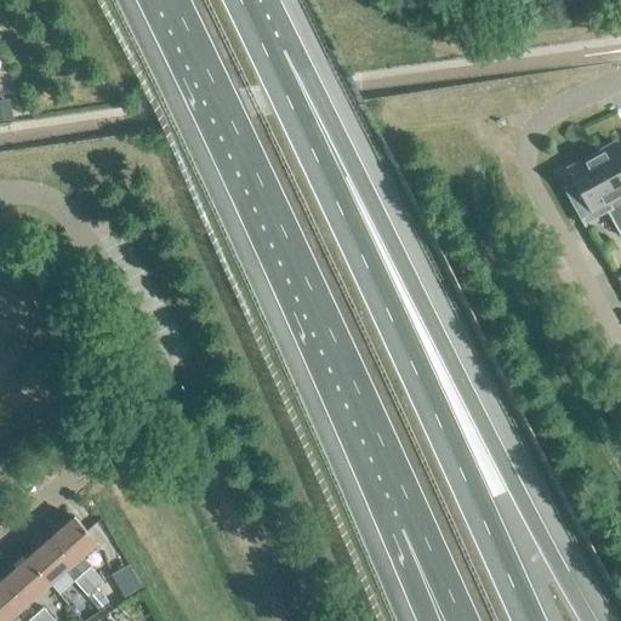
[(0,98),(0,118),(11,118),(9,98),(0,98)]
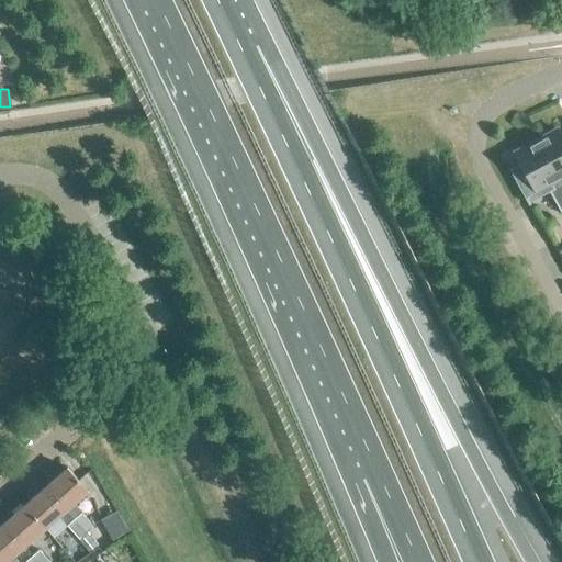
[(561,139),(555,127),(536,138),(561,186),(561,139)]
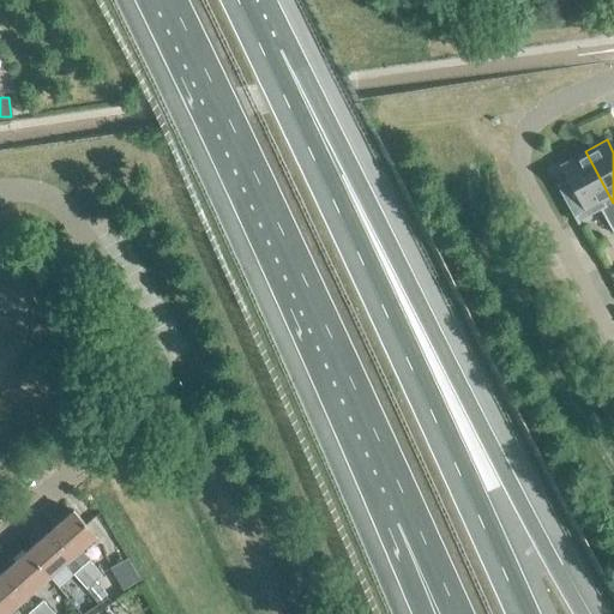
[(576,221),(600,208),(613,234),(613,233),(613,203),(585,151),(561,164),(569,179),(560,182),(557,185),(576,221)]
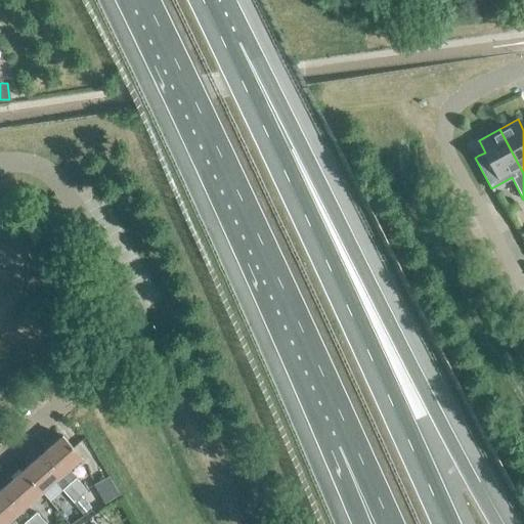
[(41,452),(81,496),(87,490),(68,468),(81,456),(61,435),(41,452)]
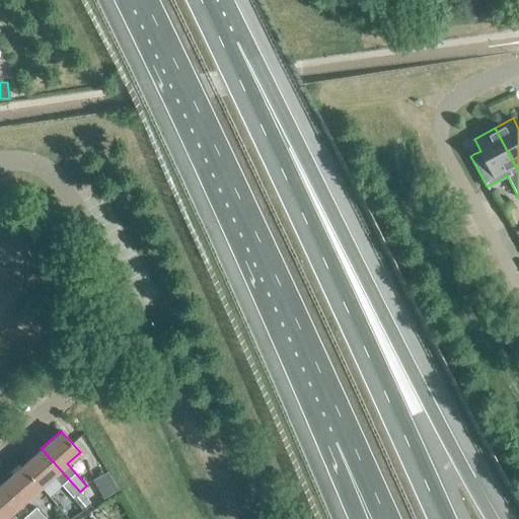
[(54,475),(62,485),(73,498),(80,492),(41,448),(21,465),(41,487),(54,475)]
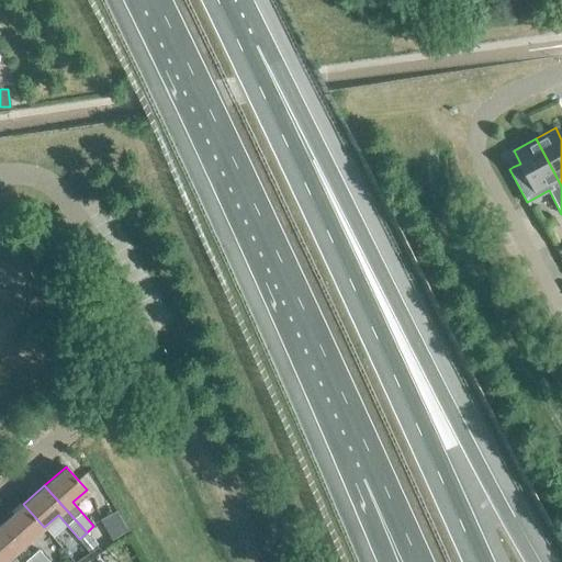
[(23,544),(44,527),(23,504),(2,521),(23,544)]
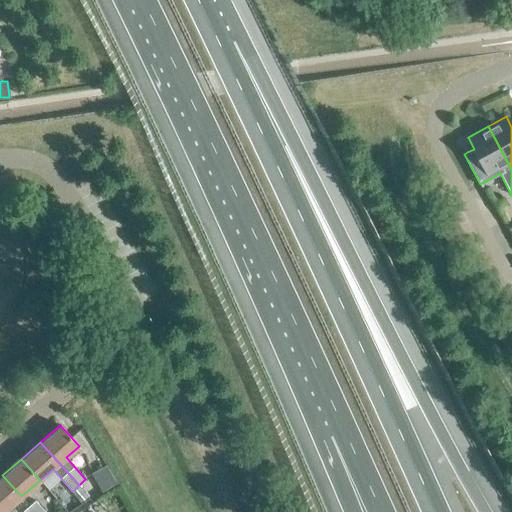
[(100,490),(110,484),(101,467),(91,473),(100,490)]
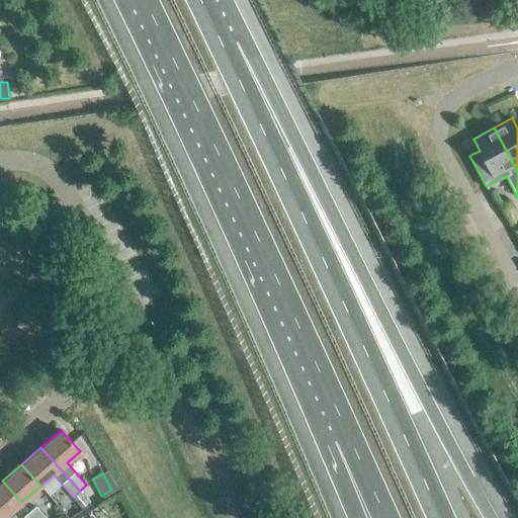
[(0,483),(0,517),(3,517),(21,502),(2,481),(0,483)]
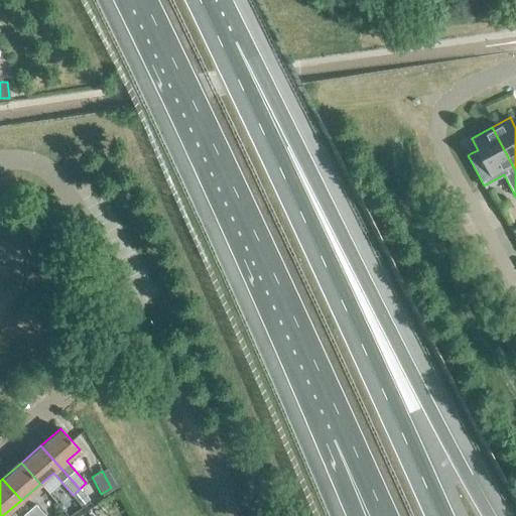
[(80,489),(73,495),(81,505),(88,499),(80,489)]
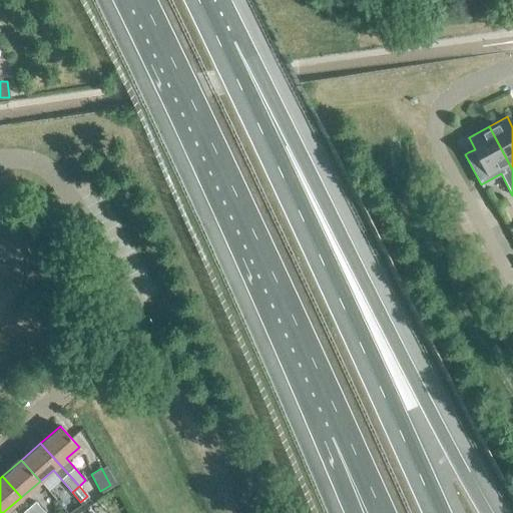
[(34,512),(45,512),(35,501),(29,507),(34,512)]
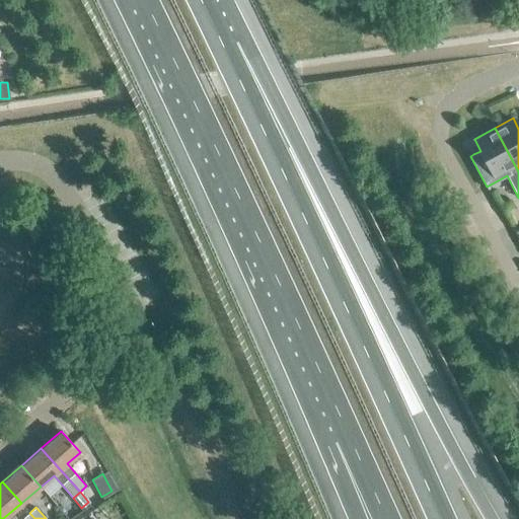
All buildings are outlined.
